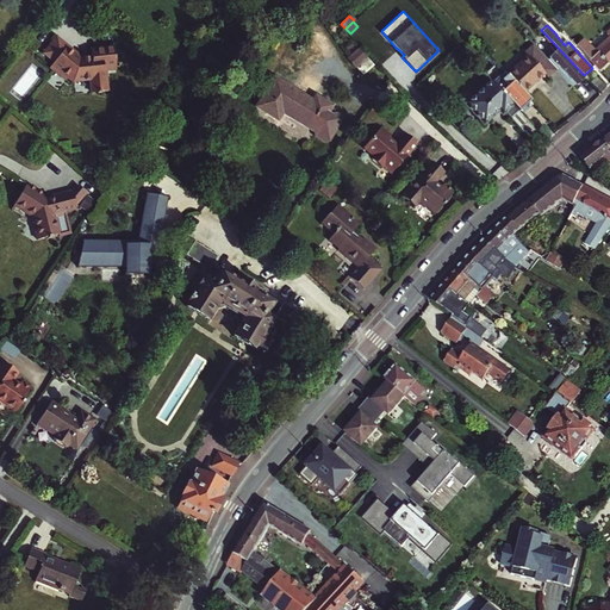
[(609,25),(603,32),(607,35),(609,38),(595,53),(591,49),(582,38),(574,44),(579,49),(580,49),(589,58),(599,70),(609,60),(609,25)]
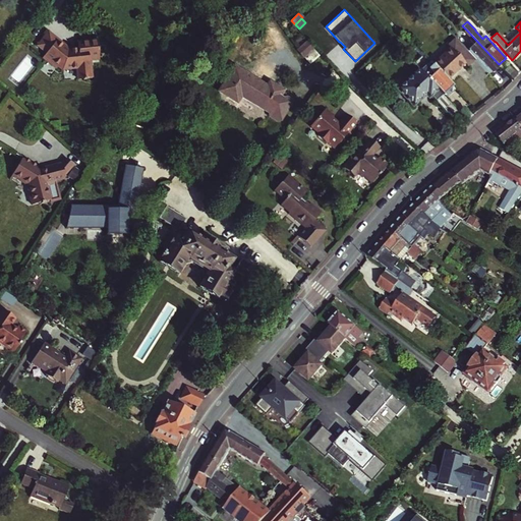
[(518,30),(505,42),(508,45),(520,33),(518,30)]
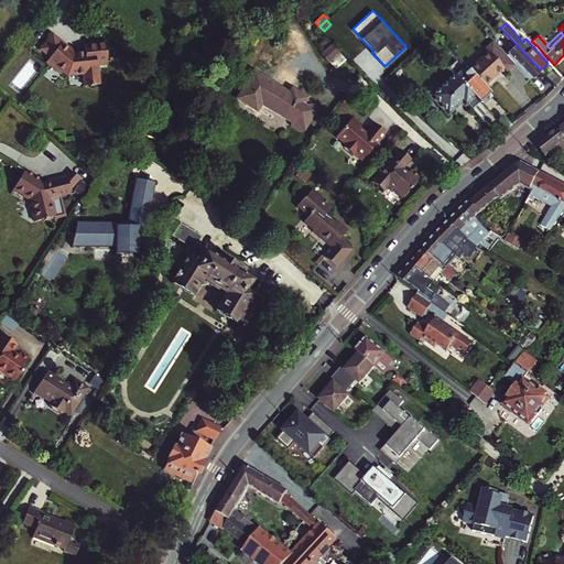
[(529,79),(540,69),(506,33),(500,39),(512,52),(519,58),(514,63),(514,64),(529,79)]
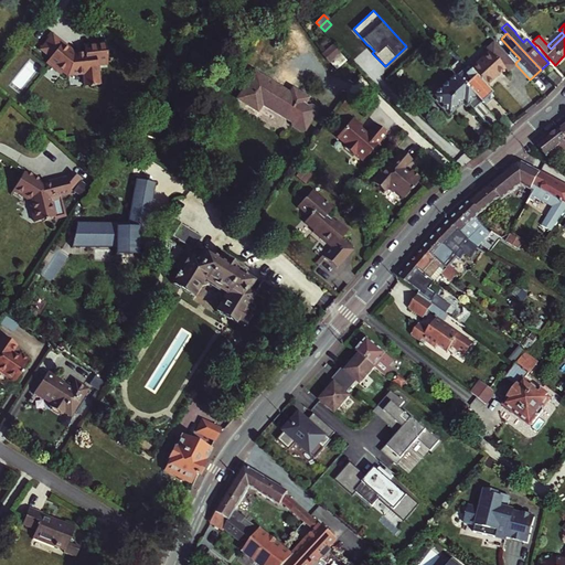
[(52,36),(40,51),(45,55),(45,56),(49,59),(45,63),(62,76),(64,74),(68,77),(70,77),(84,75),(86,87),(92,86),(92,87),(96,86),(96,85),(100,85),(97,65),(107,64),(105,43),(82,46),(83,53),(77,54),(76,53),(73,54),(68,50),(60,61),(53,55),(62,44),(52,36)]
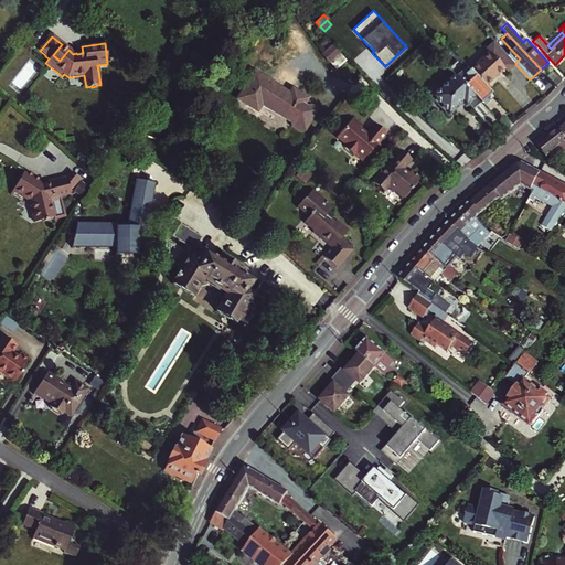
[(508,72),(515,64),(515,63),(509,56),(493,41),(486,48),(489,52),(469,70),(470,71),(484,87),(505,68),(508,72)]
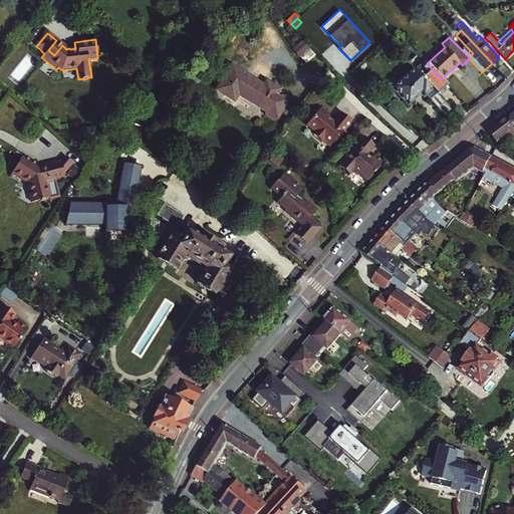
[(302,40),(293,48),(305,63),(315,55),(302,40)]
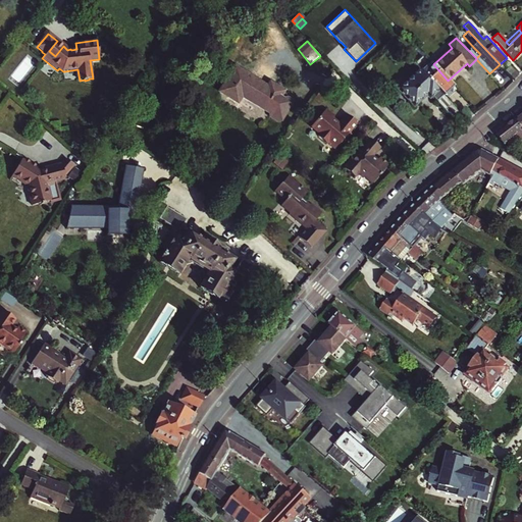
[(474,48),(470,52),(476,58),(480,54),(474,48)]
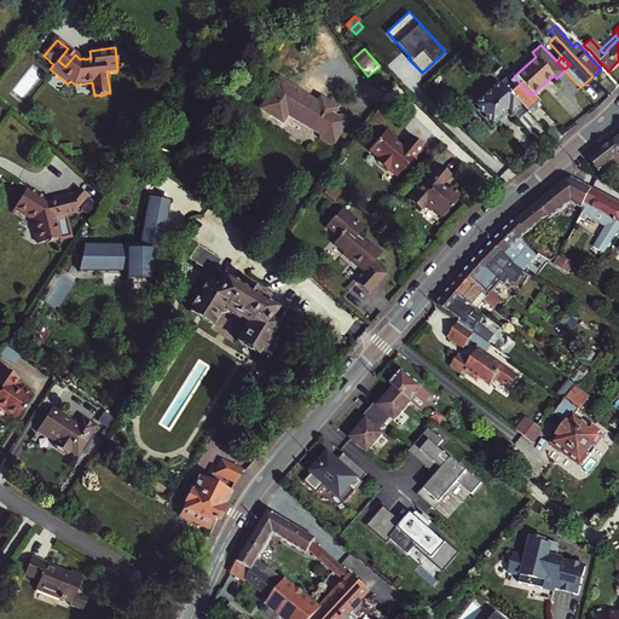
[(508,79),(501,85),(527,113),(538,103),(531,96),(515,77),(512,82),(508,79)]
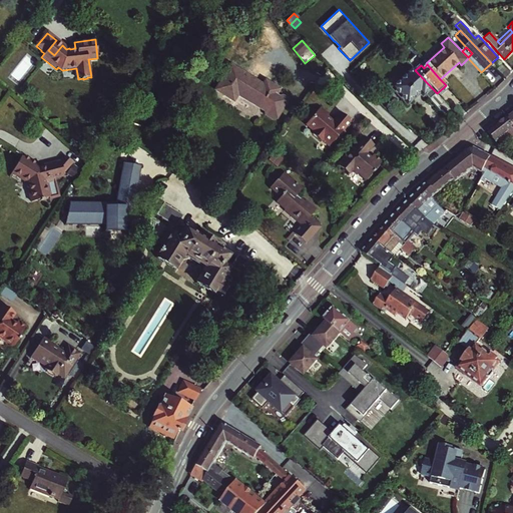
[(275,95),(279,89),(270,83),(268,88),(230,65),(216,89),(234,99),(237,94),(266,110),(266,114),(273,118),(276,117),(287,100),(283,97),(279,98),(275,95)]
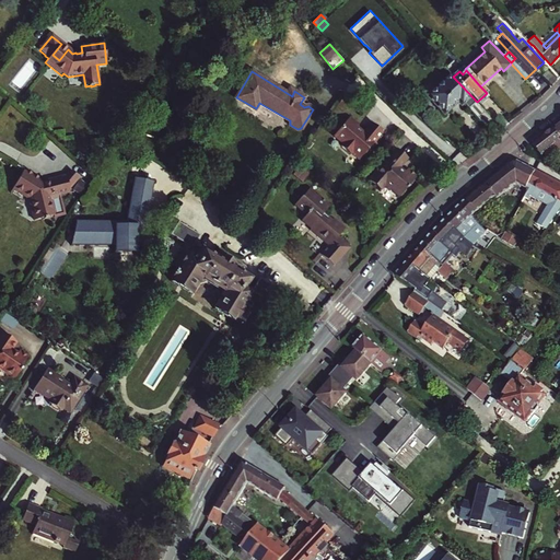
[(552,84),(557,80),(548,71),(544,76),(552,84)]
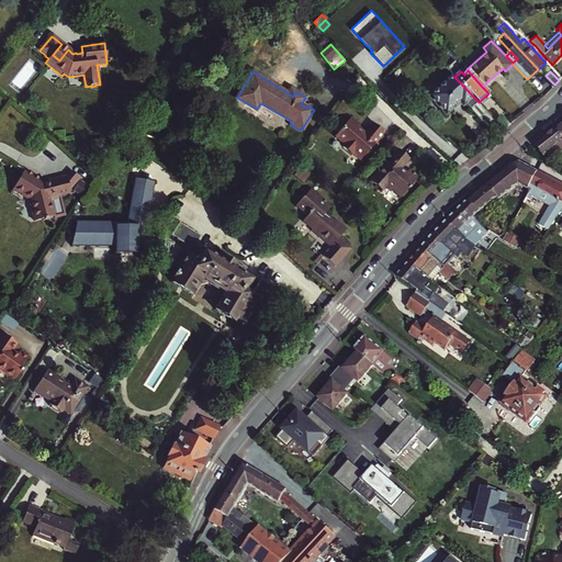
[(454,77),(453,75),(430,96),(448,114),(461,102),(464,105),(467,103),(490,127),(496,122),(479,102),(454,77)]
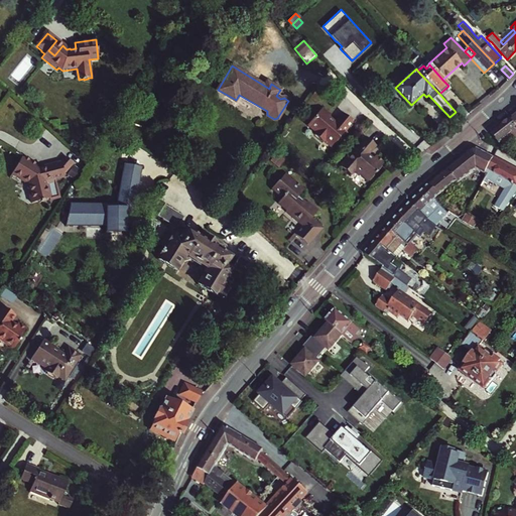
[(330,116),(321,109),(305,127),(314,134),(311,137),(320,144),(321,143),(329,149),(334,143),(337,145),(338,144),(337,143),(340,139),(341,140),(346,135),(343,132),(351,124),(340,114),(332,123),(327,119),(330,116)]
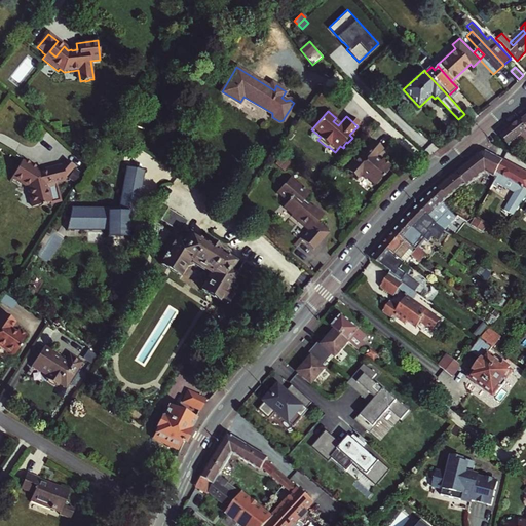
[(516,151),(525,144),(525,130),(520,122),(501,137),(509,146),(511,144),(516,151)]
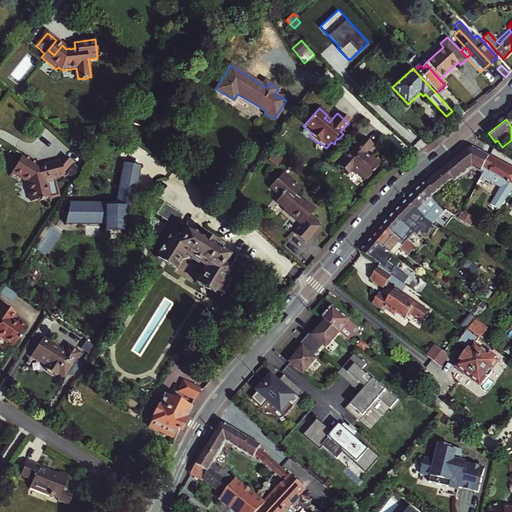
[(374,142),(364,133),(338,163),(345,169),(348,169),(349,169),(350,167),(356,172),(357,171),(366,178),(383,159),(374,152),(371,156),(366,152),(374,142)]
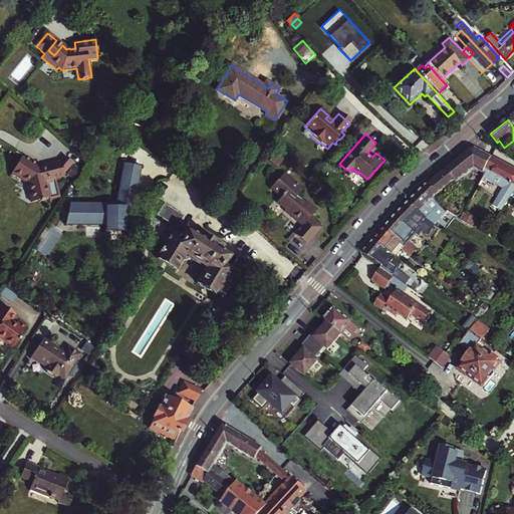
[(456,184),(476,169),(483,173),(492,158),(477,149),(470,150),(445,170),(456,184)]
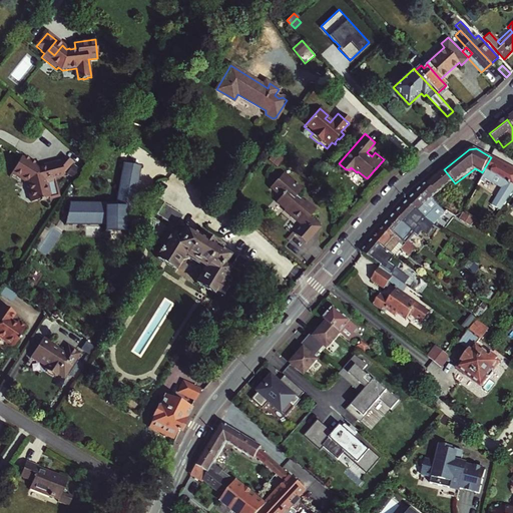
[(25,158),(23,157),(13,177),(21,182),(22,179),(31,184),(37,202),(43,201),(44,202),(49,201),(48,199),(55,197),(56,199),(63,196),(57,178),(66,175),(65,171),(61,159),(45,164),(46,166),(43,167),(38,165),(39,162),(27,155),(25,158)]
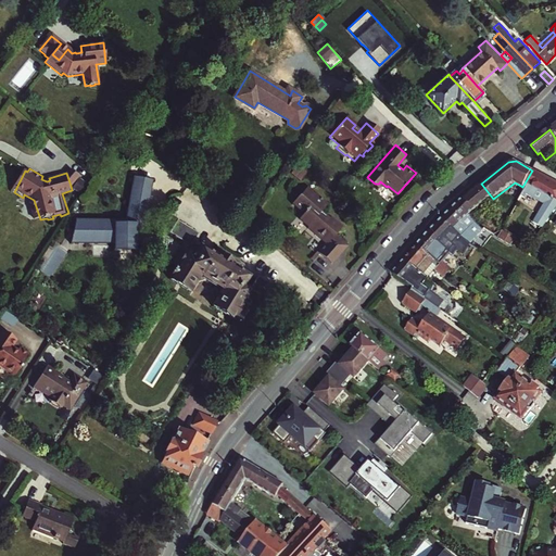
[(70,168),(66,173),(71,186),(79,176),(70,168)]
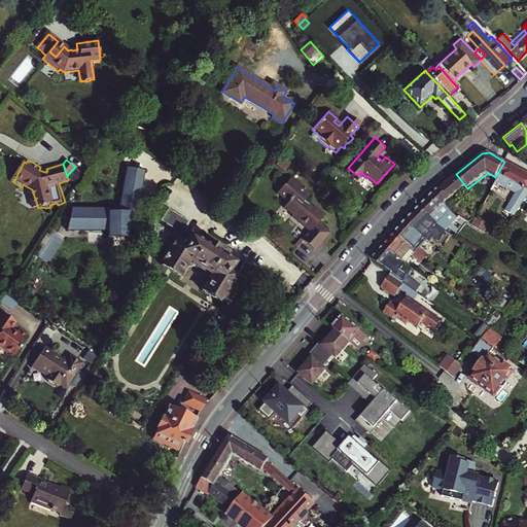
[(526,173),(504,162),(495,177),(498,179),(496,181),(499,183),(503,177),(512,182),(507,188),(511,190),(507,196),(505,195),(499,205),(511,211),(519,197),(526,201),(526,173)]
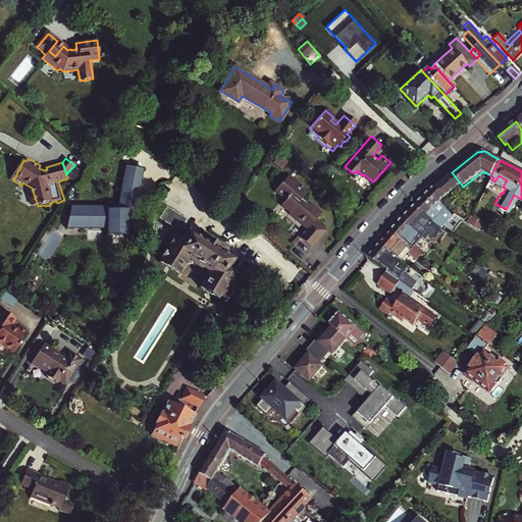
[(458,188),(460,189),(463,187),(452,172),(439,183),(430,191),(439,202),(447,197),(458,188)]
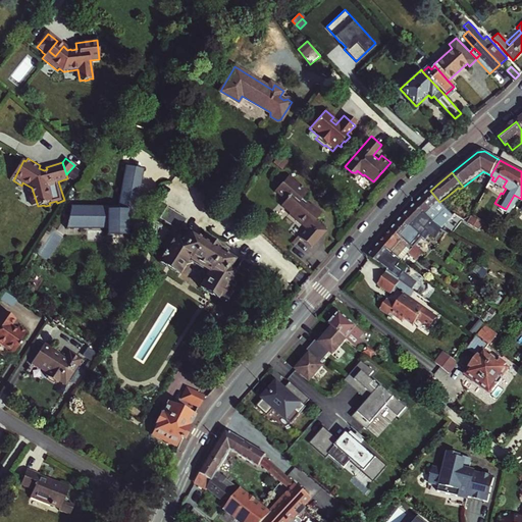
[(311,247),(321,235),(318,232),(323,227),(315,220),(319,216),(319,212),(316,209),(316,208),(312,204),(310,206),(306,204),(308,202),(307,201),(305,200),(304,199),(304,196),(306,196),(310,191),(305,186),(304,188),(301,185),(302,184),(290,173),(277,189),(289,200),(286,200),(282,204),(294,214),(296,213),(296,216),(302,221),(300,222),(308,229),(300,238),(311,247)]
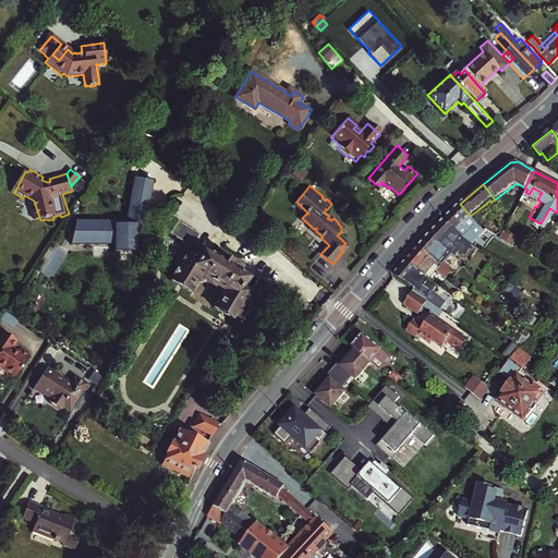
[(478,225),(474,221),(470,216),(460,204),(445,219),(471,246),(486,229),(478,225)]
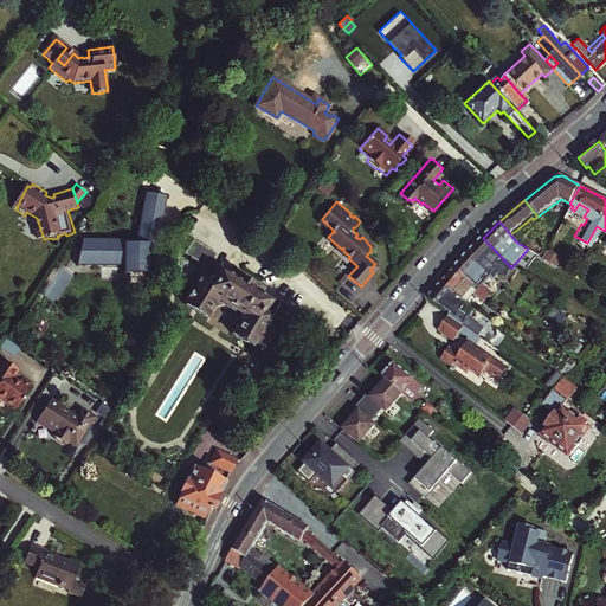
[(522,233),(519,229),(510,234),(515,240),(522,233)]
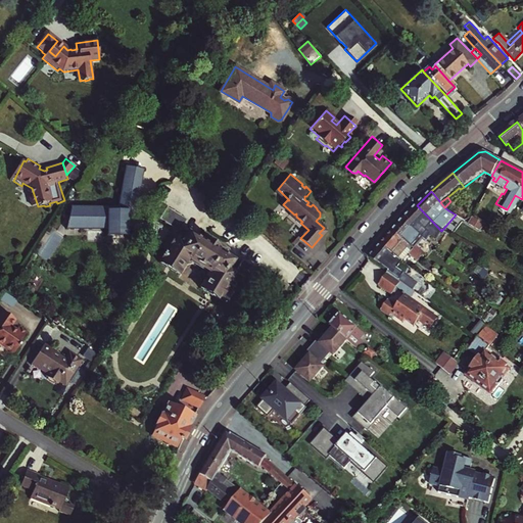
[(238,272),(242,274),(248,278),(276,295),(283,283),(242,256),(235,270),(230,267),(234,259),(221,251),(223,248),(225,247),(225,246),(223,246),(206,236),(205,234),(204,235),(204,237),(202,240),(188,231),(187,234),(181,231),(188,219),(169,205),(160,218),(175,227),(162,246),(167,248),(164,252),(163,252),(161,256),(158,262),(179,274),(187,260),(192,259),(207,270),(208,274),(201,287),(221,299),(222,297),(227,301),(234,291),(228,287),(238,272)]
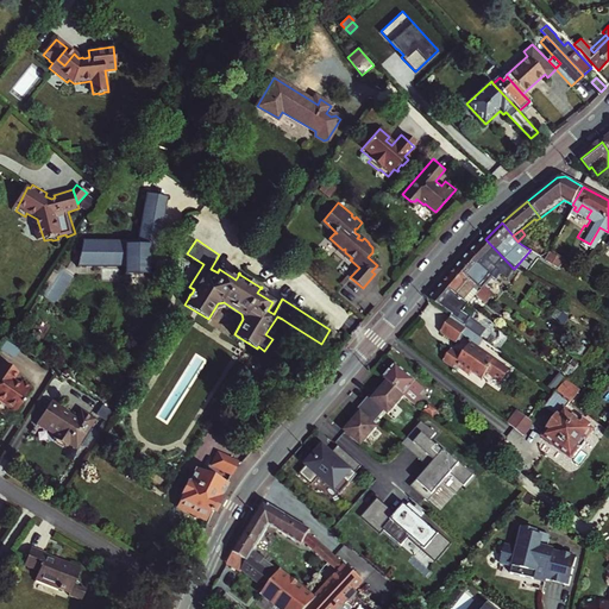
[(514,269),(485,239),(470,255),(494,278),(496,280),(501,274),(507,280),(516,271),(515,270),(514,269)]
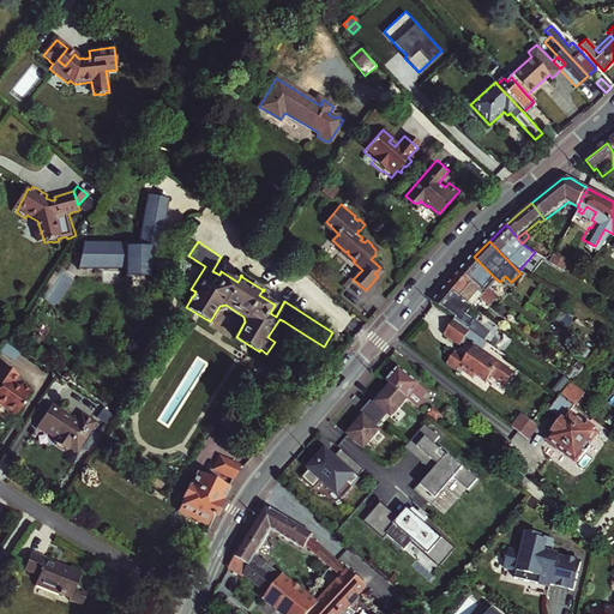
[(570,263),(557,256),(552,263),(565,271),(570,263)]
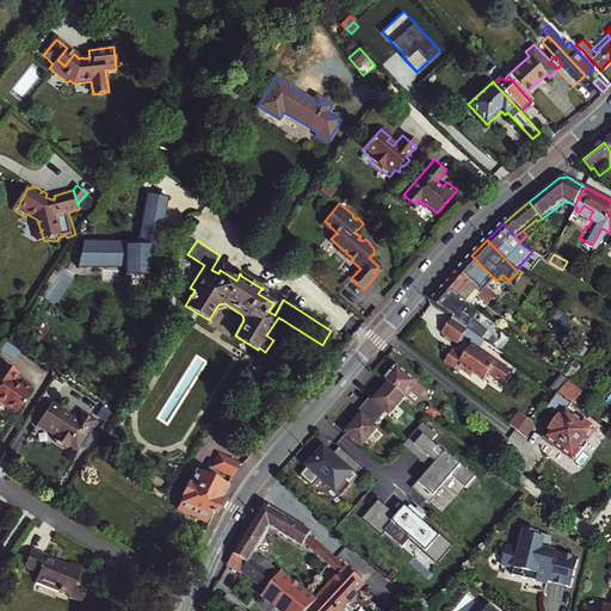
[(495,279),(471,255),(457,270),(493,302),(497,297),(487,289),(495,279)]
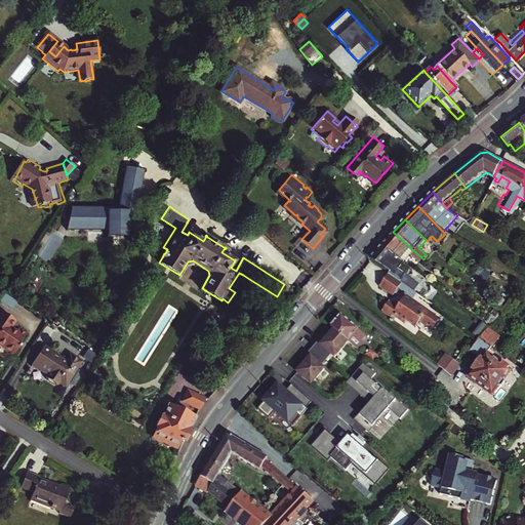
[(423,259),(393,232),(381,245),(404,265),(411,256),(419,264),(423,259)]
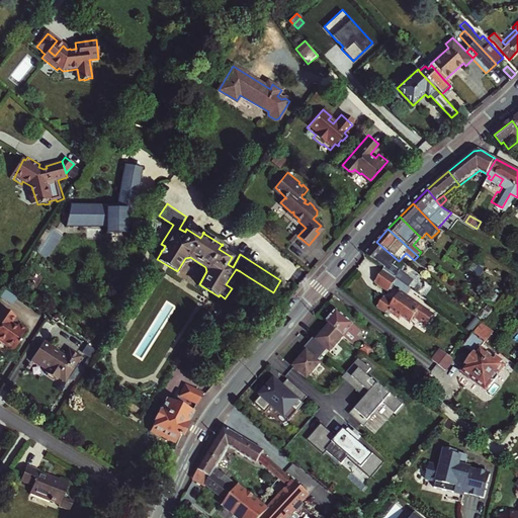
[(517,244),(508,238),(504,245),(513,250),(517,244)]
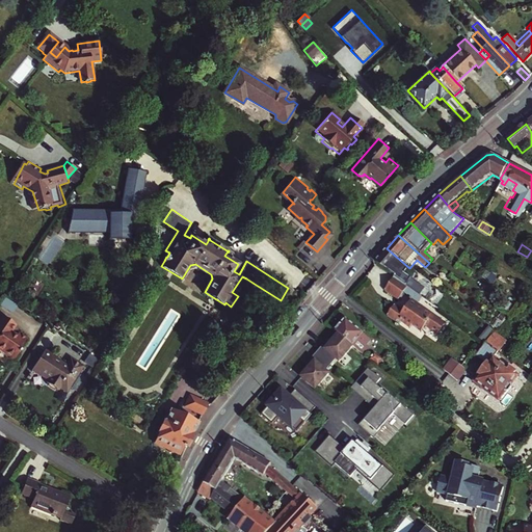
[(409,268),(387,248),(374,262),(394,276),(414,290),(415,291),(419,287),(403,274),(409,268)]
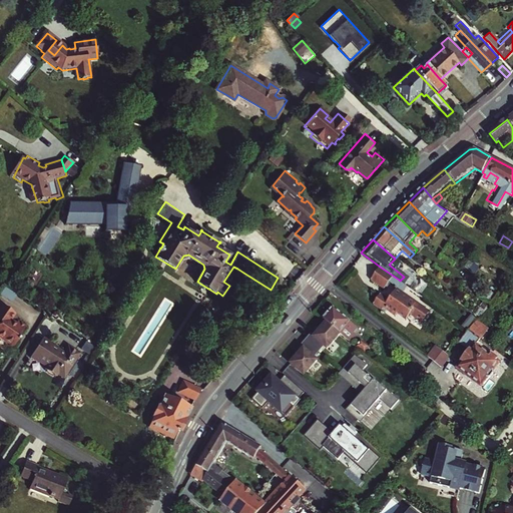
[(374,301),(373,303),(384,312),(386,309),(395,316),(397,313),(405,320),(409,315),(421,324),(429,313),(402,294),(407,287),(400,281),(399,280),(380,267),(371,279),(384,289),(389,282),(397,288),(389,299),(380,293),(378,295),(376,296),(374,299),(374,301)]
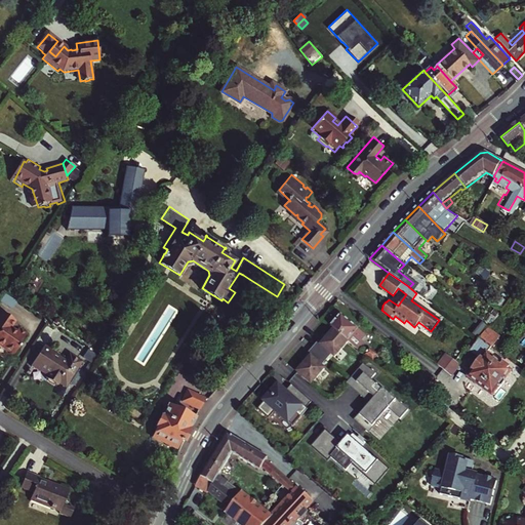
[(16,319),(3,310),(0,314),(0,341),(15,353),(29,332),(19,326),(17,329),(11,325),(16,319)]
